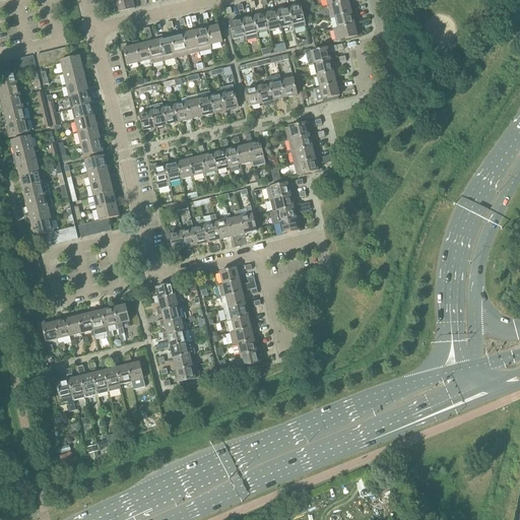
[(120,0),(115,1),(118,13),(123,12),(120,0)]
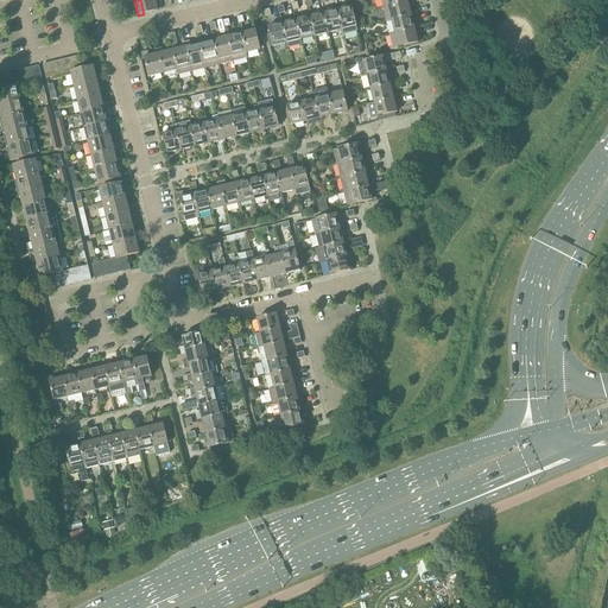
[(140,0),(144,14),(151,12),(147,0),(140,0)]
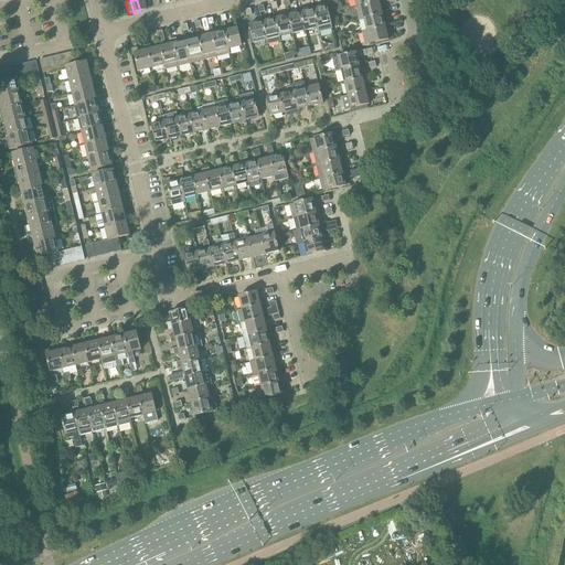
[(144,0),(137,0),(140,11),(147,10),(144,0)]
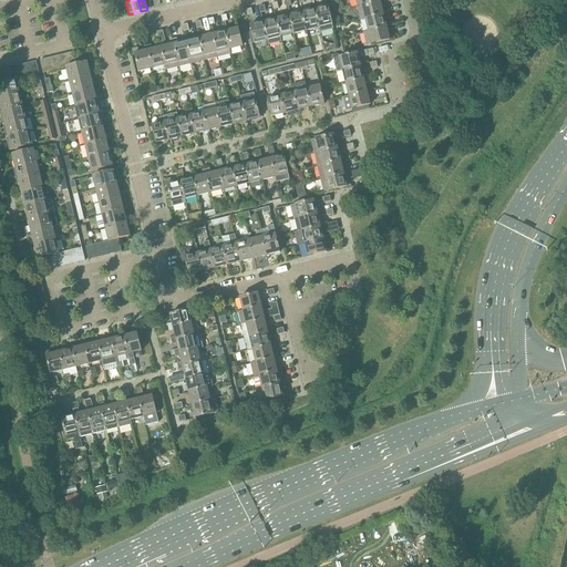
[(361,20),(366,19),(383,14),(383,12),(380,1),(362,6),(362,7),(359,8),(359,7),(358,7),(361,20)]
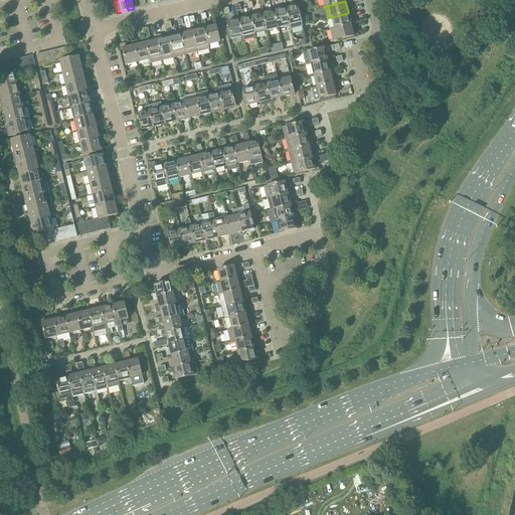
[(286,9),(290,25),(291,29),(303,26),(298,6),(286,9)]
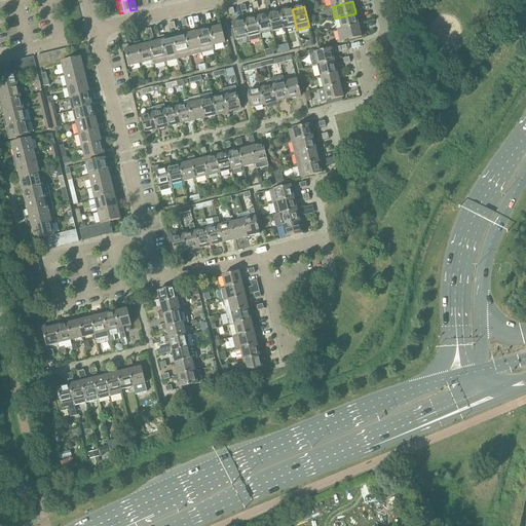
[(296,26),(292,9),(279,12),(284,29),(296,26)]
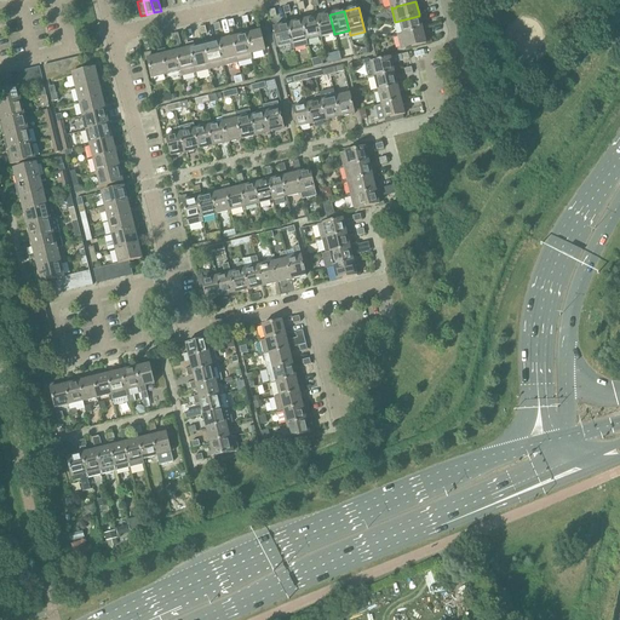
[(419,16),(400,21),(403,35),(423,30),(423,28),(420,21),(425,19),(424,12),(419,13),(419,16)]
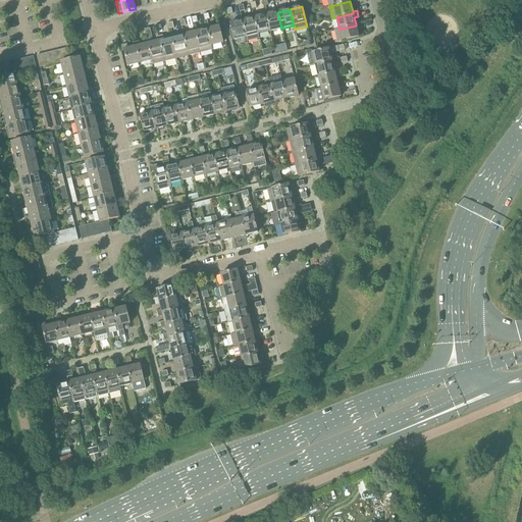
[(258,35),(259,35),(270,32),(265,15),(266,15),(265,12),(258,14),(258,16),(254,18),(258,35)]
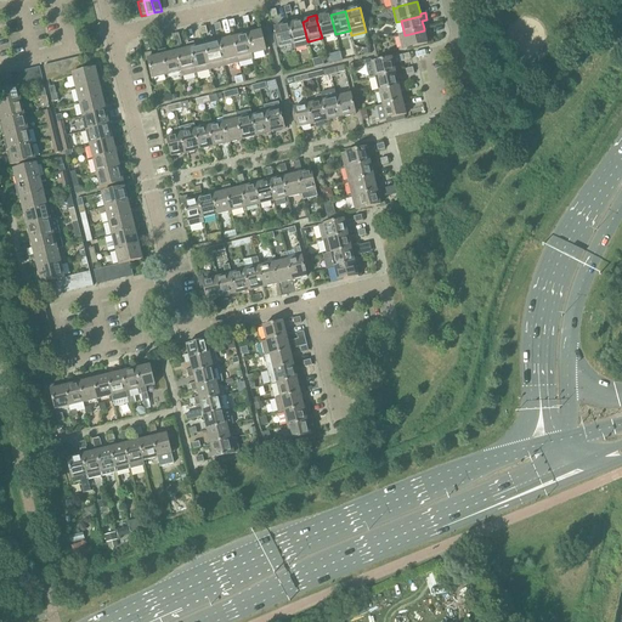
[(317,18),(316,18),(322,38),(335,34),(331,15),(317,18)]
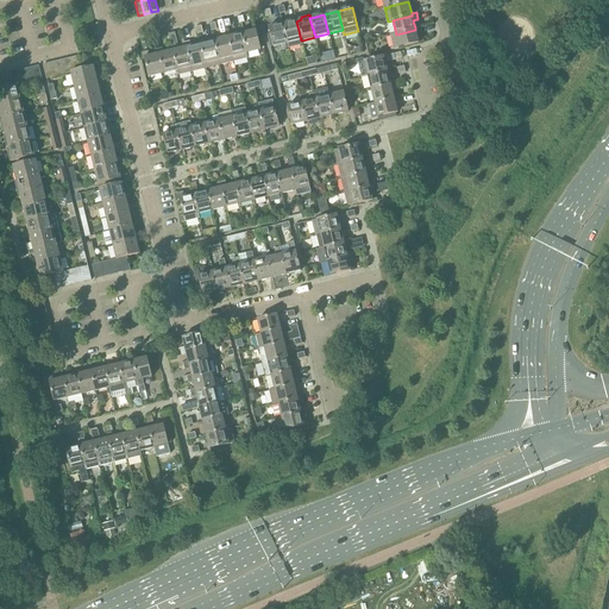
[(302,41),(301,41),(296,22),(282,24),(287,44),(288,49),(303,45),(302,41)]
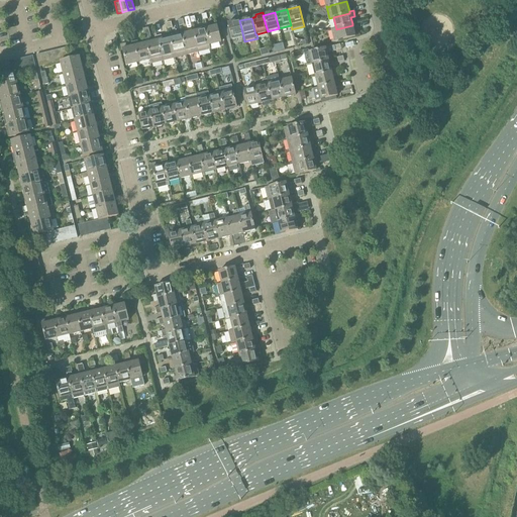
[(231,40),(243,37),(239,20),(227,23),(229,28),(231,40)]
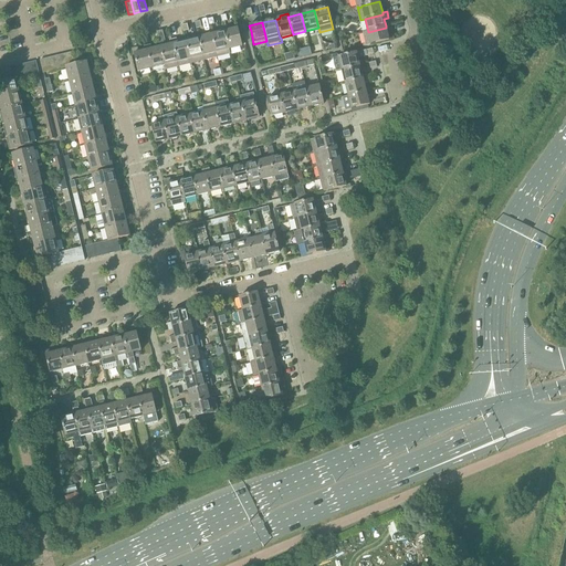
[(386,28),(368,32),(364,33),(367,46),(389,41),(387,32),(391,31),(390,24),(386,25),(386,28)]
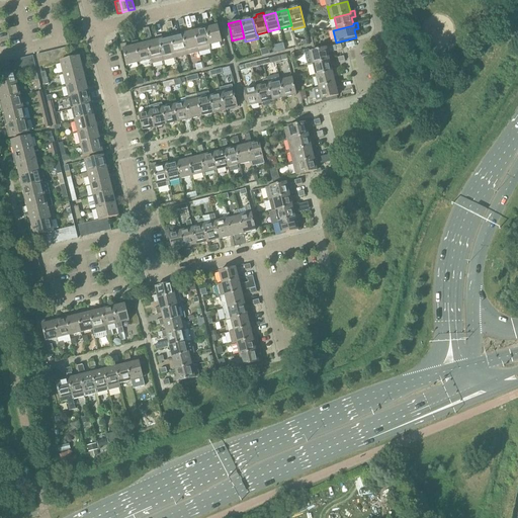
[(209,46),(210,46),(222,42),(218,26),(205,29),(209,46)]
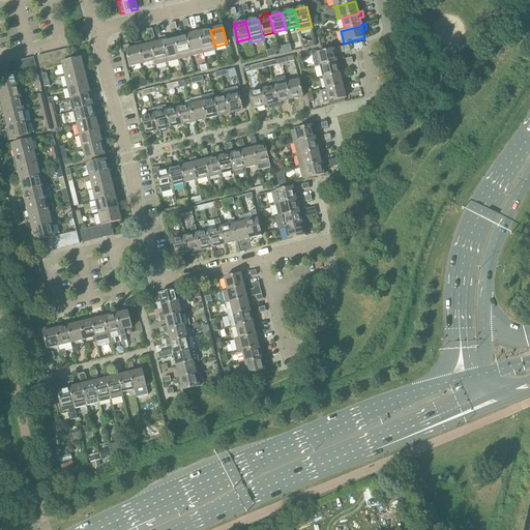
[(198,33),(203,55),(216,52),(215,47),(214,47),(210,30),(198,33)]
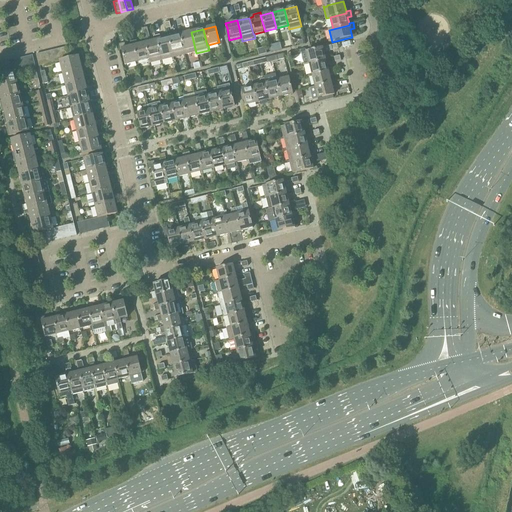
[(180,35),(184,51),(185,56),(196,53),(191,32),(180,35)]
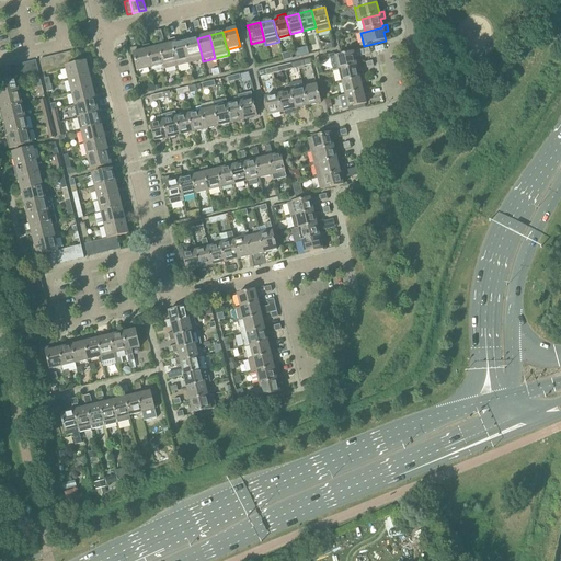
[(190,64),(189,59),(184,41),(176,43),(175,38),(168,41),(169,45),(172,44),(178,67),(190,64)]
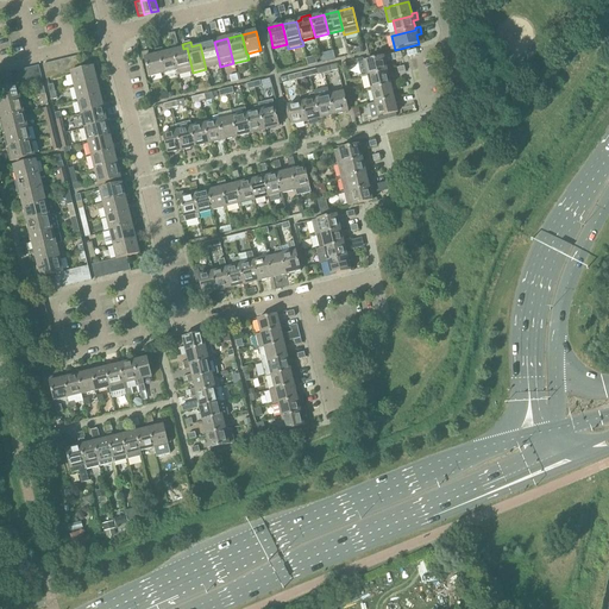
[(200,44),(205,64),(206,69),(220,67),(219,61),(214,42),(200,44)]
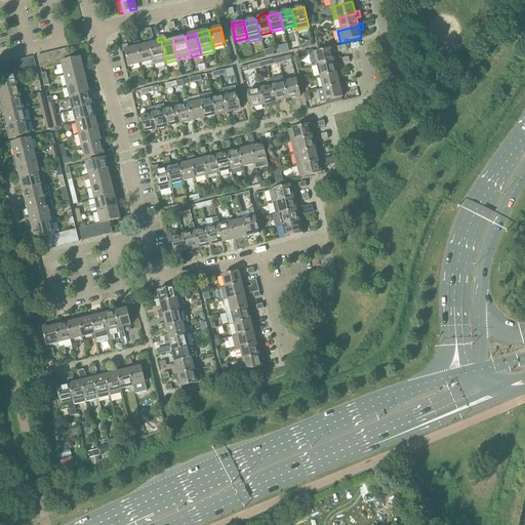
[(146,41),(146,45),(149,44),(153,62),(154,66),(166,63),(161,41),(158,42),(153,43),(152,39),(146,41)]
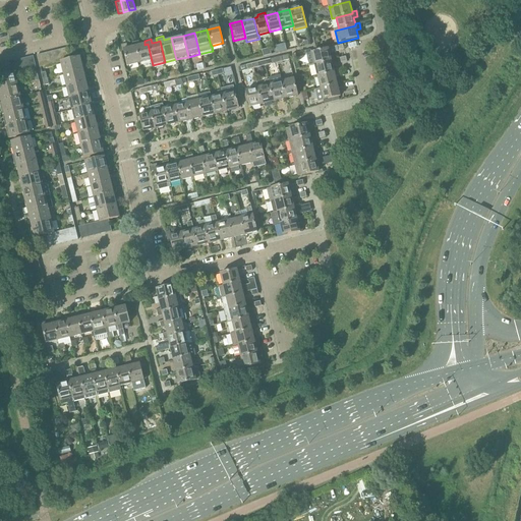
[(132,43),(133,48),(135,47),(139,64),(152,61),(148,44),(145,45),(140,46),(138,42),(132,43)]
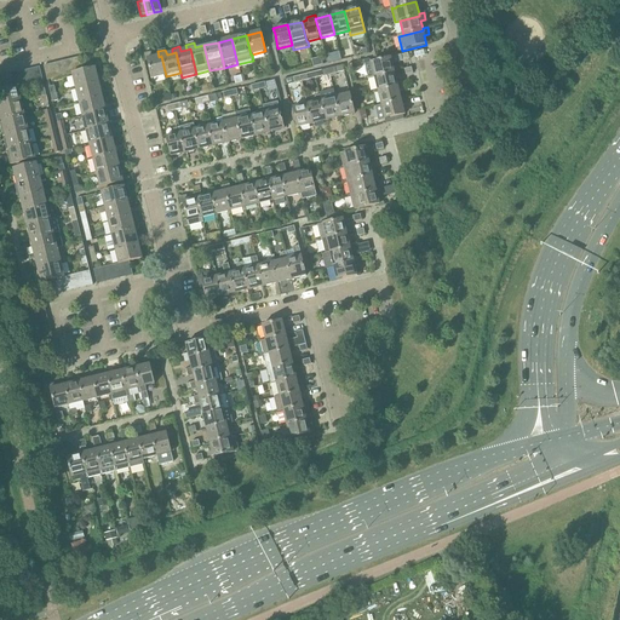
[(151,79),(166,76),(161,56),(159,57),(153,58),(151,53),(143,55),(144,62),(148,61),(151,79)]
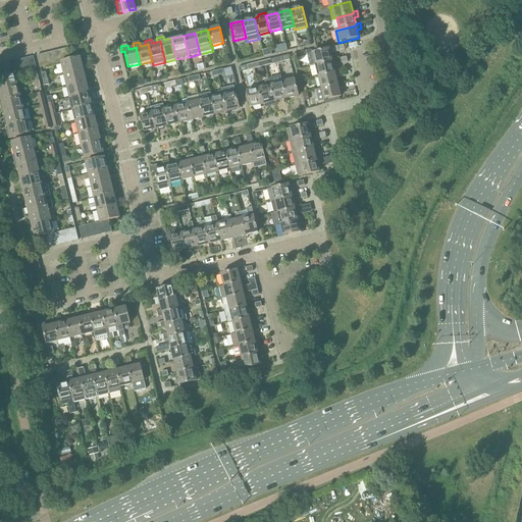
[(309,66),(315,65),(332,60),(330,54),(338,52),(337,47),(307,54),(309,66)]
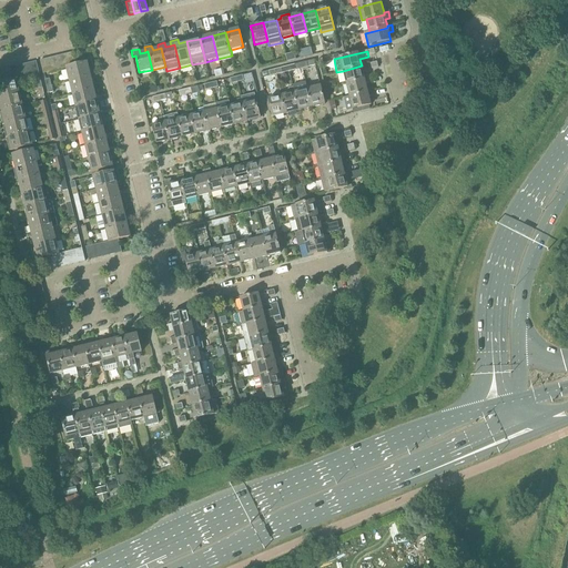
[(67,54),(70,68),(75,66),(72,52),(67,54)]
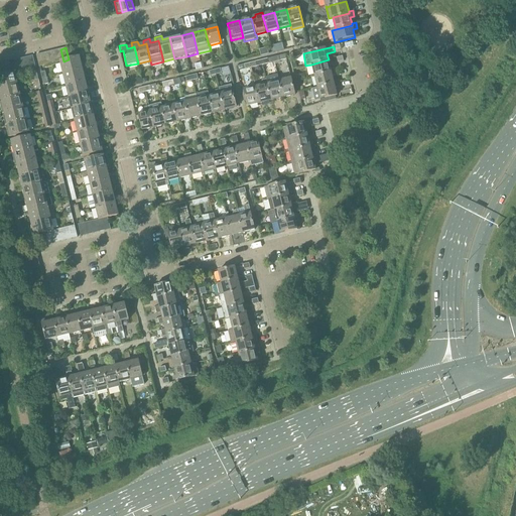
[(57,62),(60,61),(63,61),(60,49),(54,50),(57,62)]
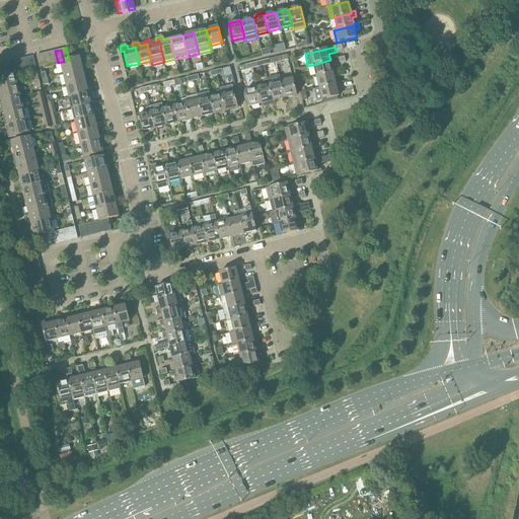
[(52,64),(58,63),(55,51),(49,53),(52,64)]
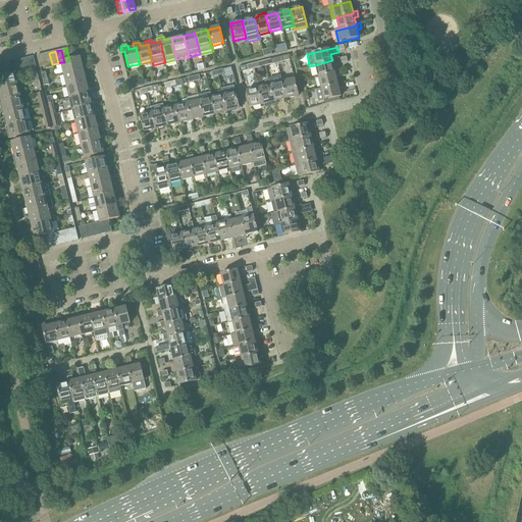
[(46,66),(52,64),(49,53),(43,54),(46,66)]
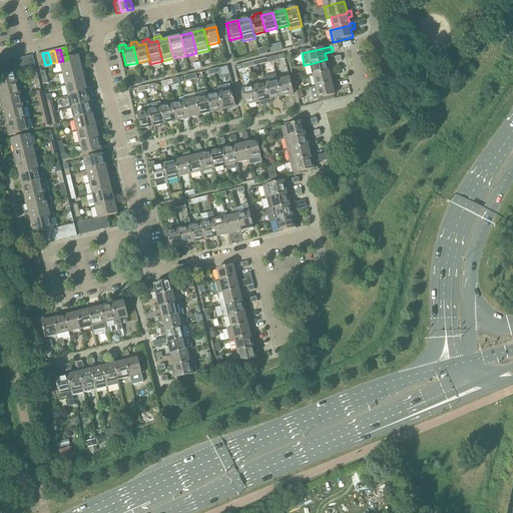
[(45,65),(42,53),(36,55),(39,66),(45,65)]
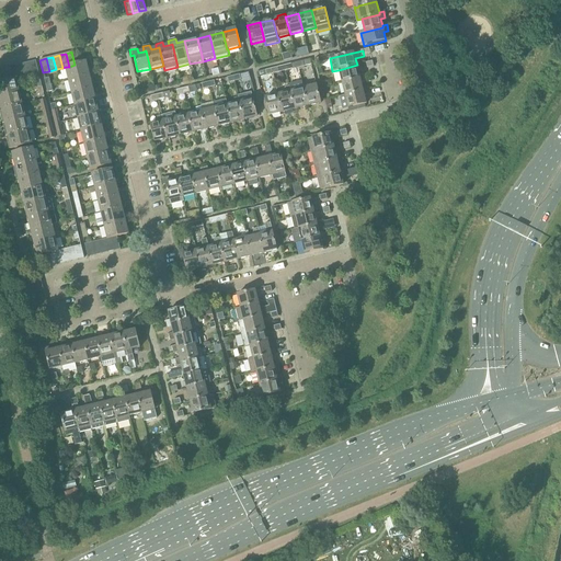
[(31,63),(24,64),(27,77),(34,76),(31,63)]
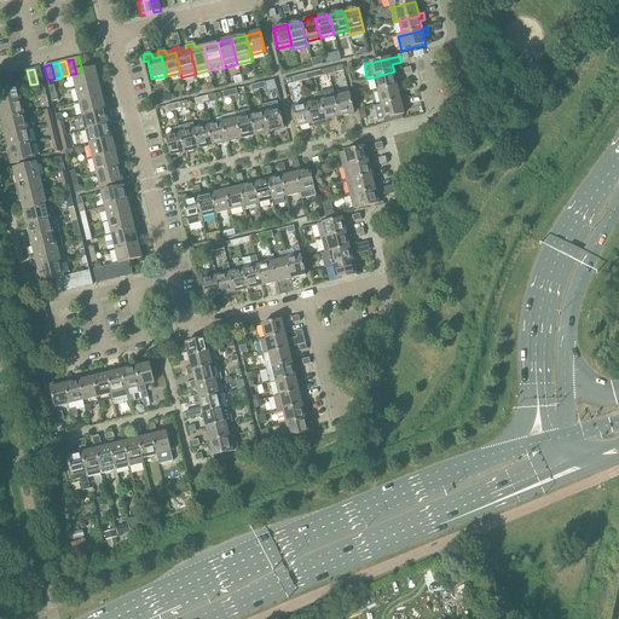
[(82,71),(76,74),(73,74),(76,88),(99,84),(96,69),(82,71)]
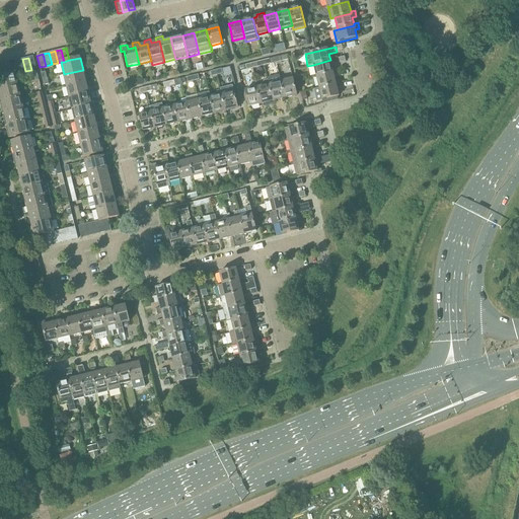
[(16,61),(19,72),(25,71),(22,59),(16,61)]
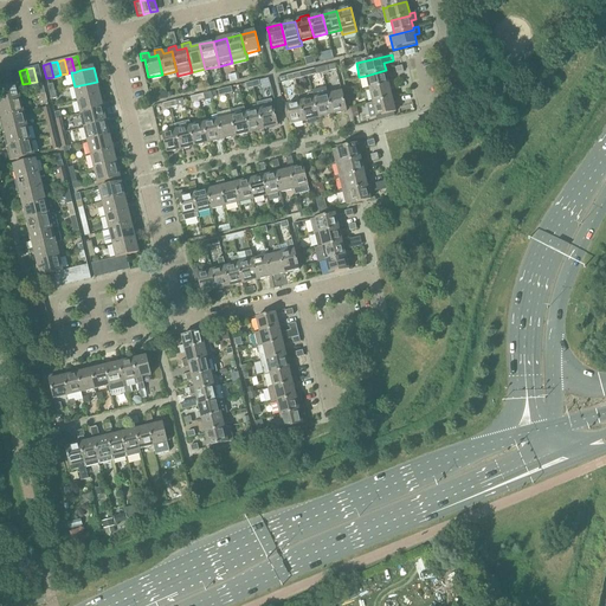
[(389,84),(388,82),(386,70),(366,76),(369,89),(389,84)]
